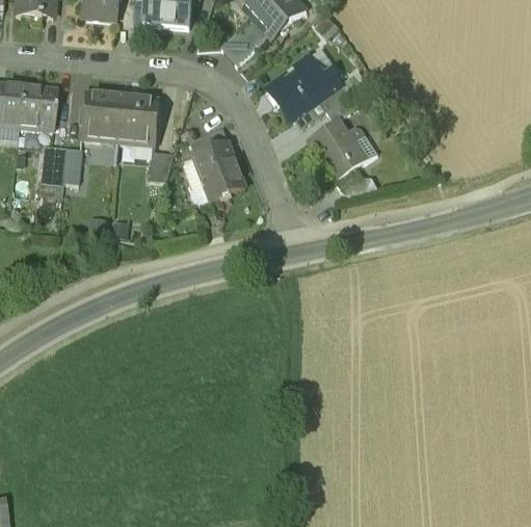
[(16,0),(15,18),(40,20),(40,18),(52,19),(54,0),(16,0)]
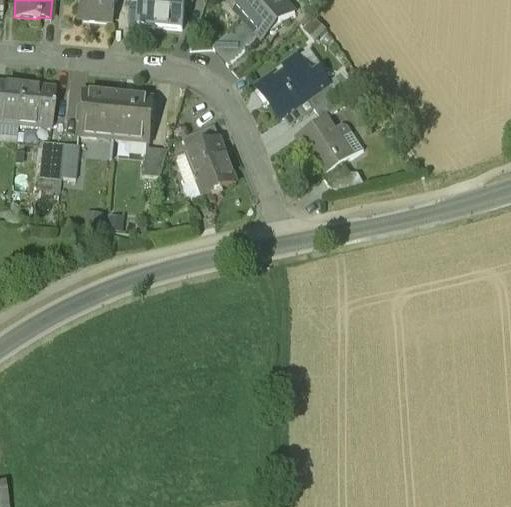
[(78,0),(76,18),(112,22),(115,0),(78,0)]
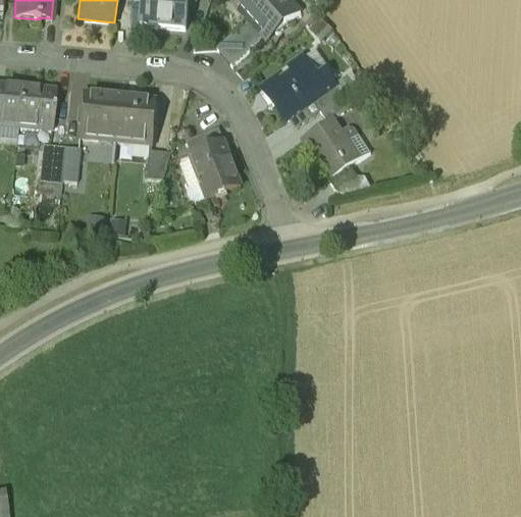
[(143,0),(141,23),(186,28),(189,0),(143,0)]
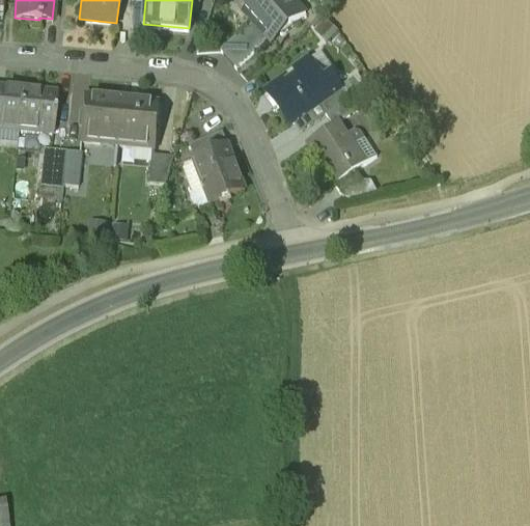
[(306,11),(296,0),(238,0),(236,1),(238,3),(241,0),(257,19),(270,33),(267,35),(268,37),(278,28),(282,32),(306,11)]
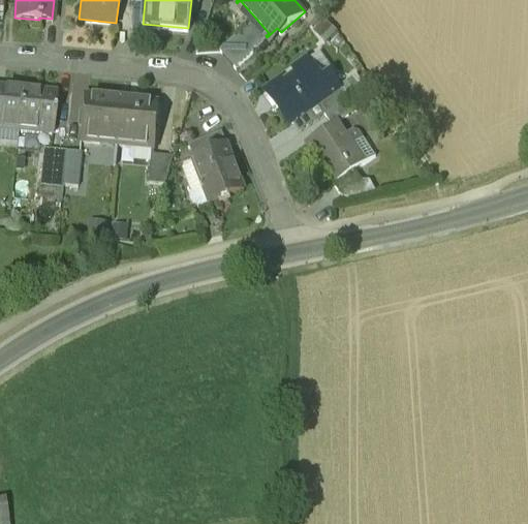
[(256,19),(239,33),(252,49),(266,35),(269,33),(256,19)]
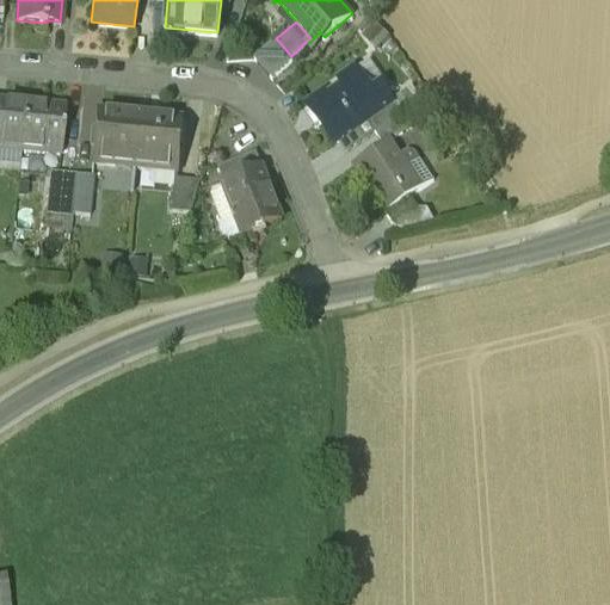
[(275,38),(254,56),(272,76),(293,57),(291,56),(276,38),(275,38)]
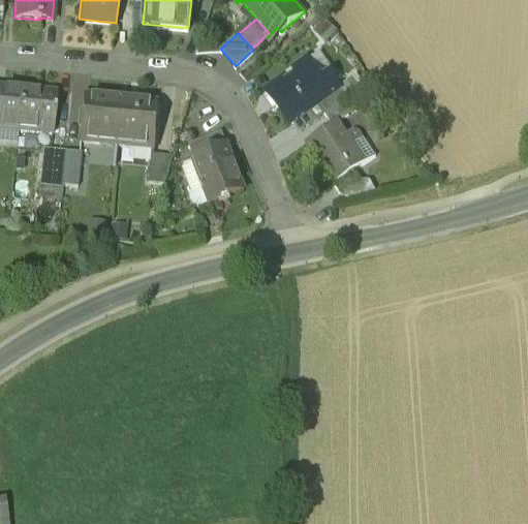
[(312,61),(283,82),(281,79),(267,89),(277,103),(280,101),(292,119),(318,101),(333,91),(332,90),(312,61)]
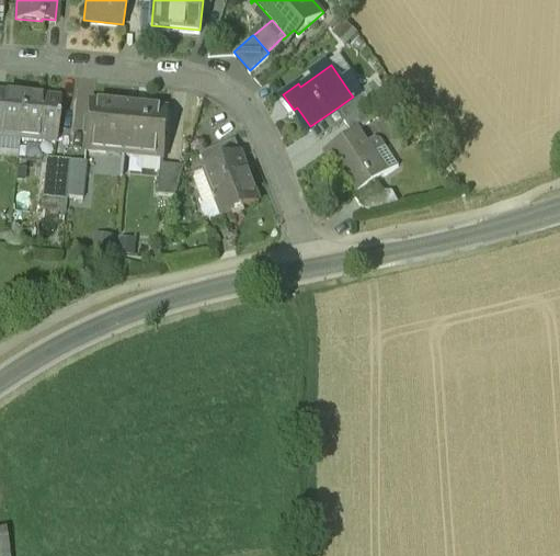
[(24,91),(0,88),(0,131),(20,133),(24,91)]
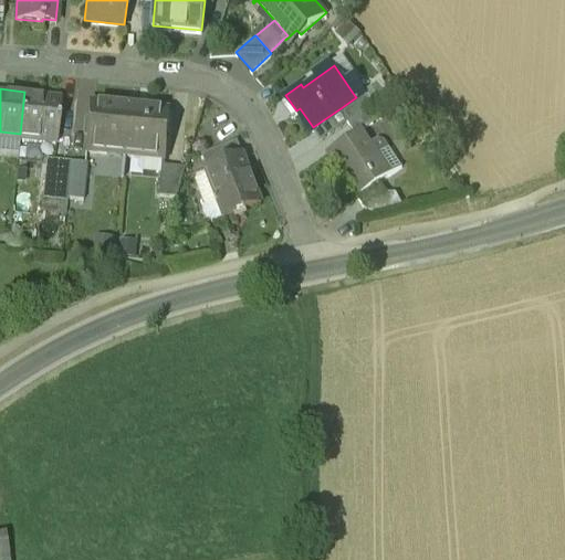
[(356,97),(341,108),(348,119),(373,104),(364,91),(355,96),(356,97)]
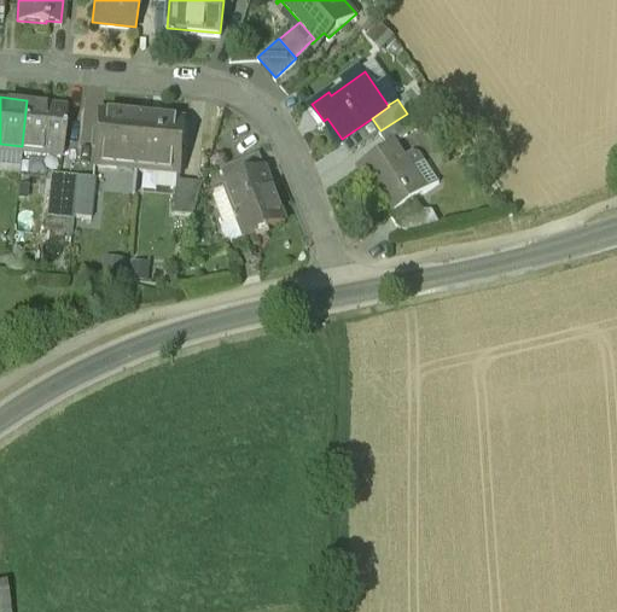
[(65,103),(27,100),(22,146),(60,150),(65,103)]
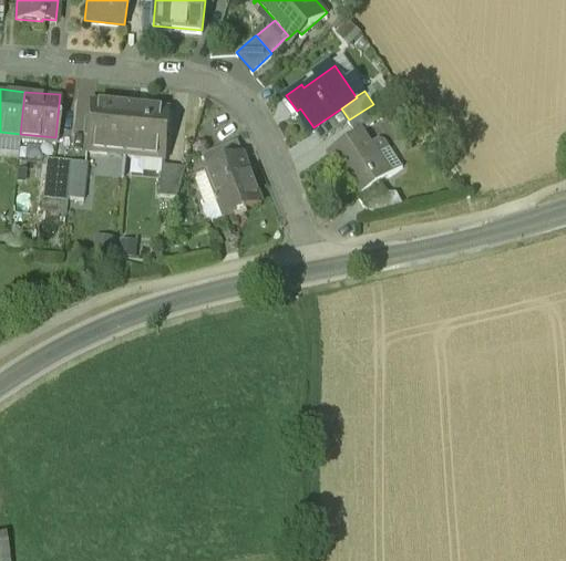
[(130,103),(92,99),(86,146),(106,147),(106,143),(125,145),(130,103)]
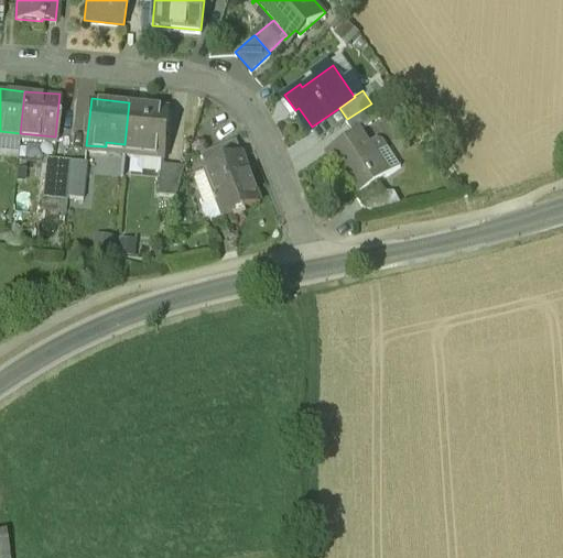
[(169,106),(129,102),(125,144),(125,150),(144,152),(145,146),(162,149),(161,154),(163,154),(169,106)]
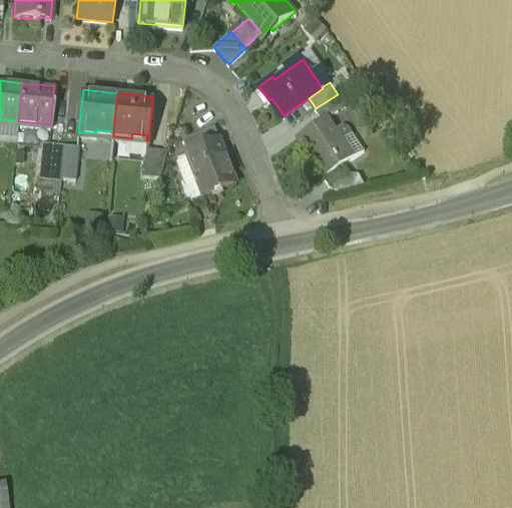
[(338,94),(316,108),(323,119),(329,115),(345,104),(338,94)]
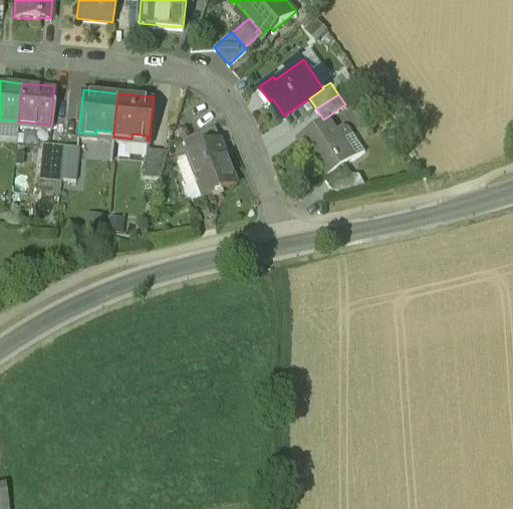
[(323,119),(298,136),(313,158),(317,156),(328,173),(344,162),(365,148),(354,131),(352,132),(349,128),(347,125),(346,125),(344,125),(342,125),(337,129),(329,115),(323,119)]
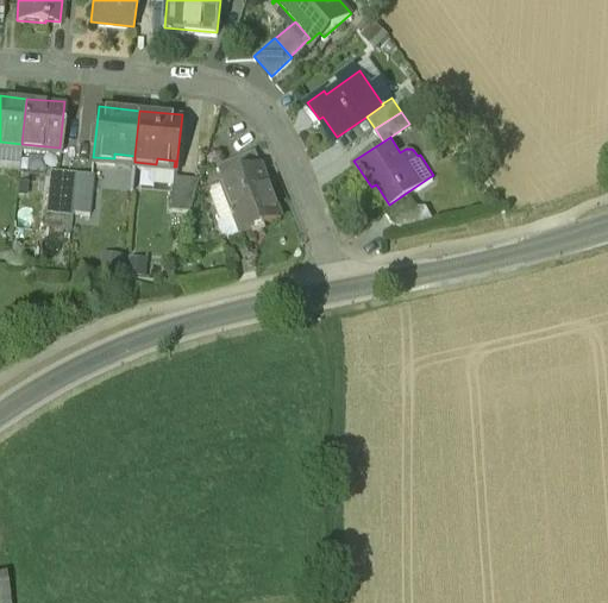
[(254,149),(219,161),(225,176),(258,163),(254,149)]
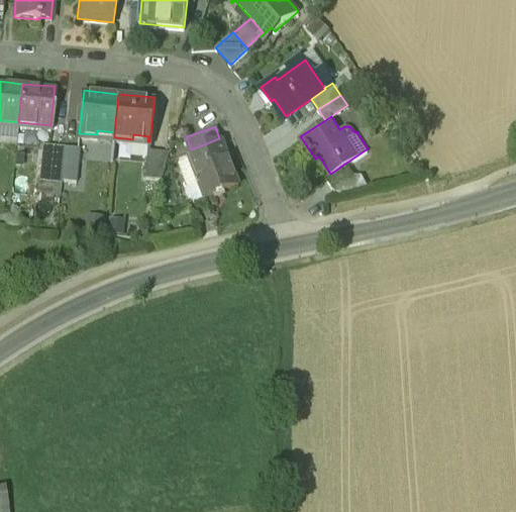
[(191,149),(189,149),(204,193),(237,182),(221,138),(219,138),(191,149)]
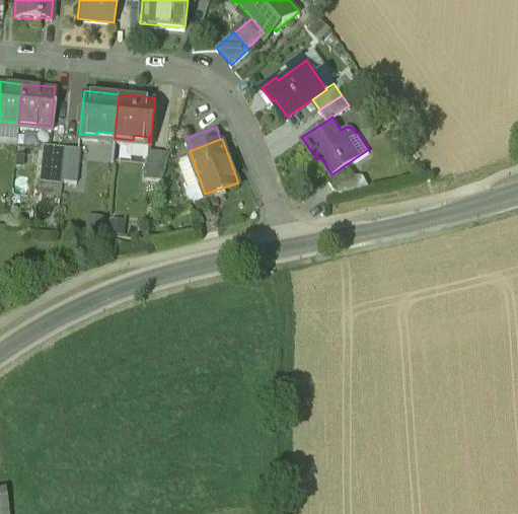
[(39,177),(76,179),(78,142),(41,140),(39,177)]
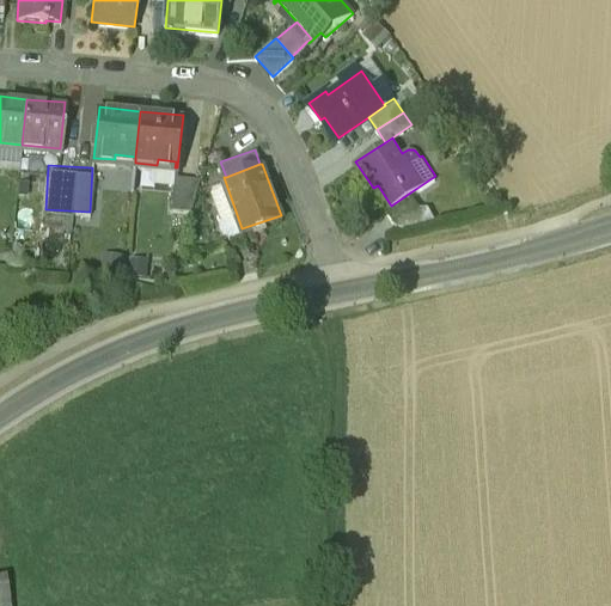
[(201,176),(175,176),(171,208),(191,208),(201,176)]
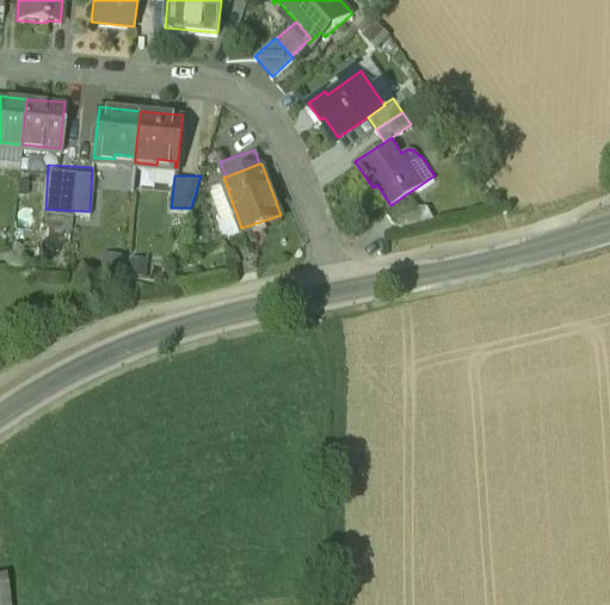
[(390,205),(386,208),(394,221),(418,204),(410,192),(390,205)]
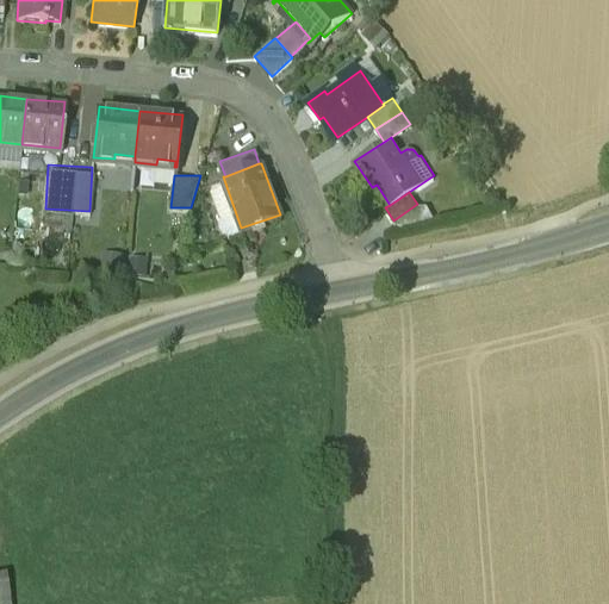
[(104,268),(123,269),(124,251),(105,250),(104,268)]
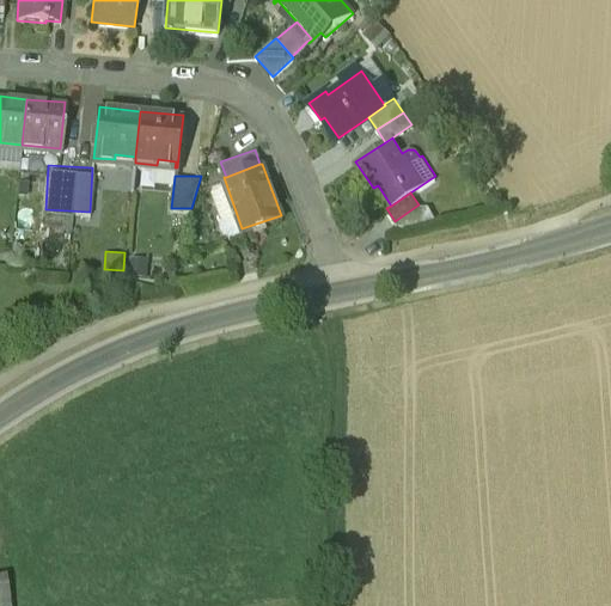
[(10,605),(6,575),(0,575),(0,605),(10,605)]
